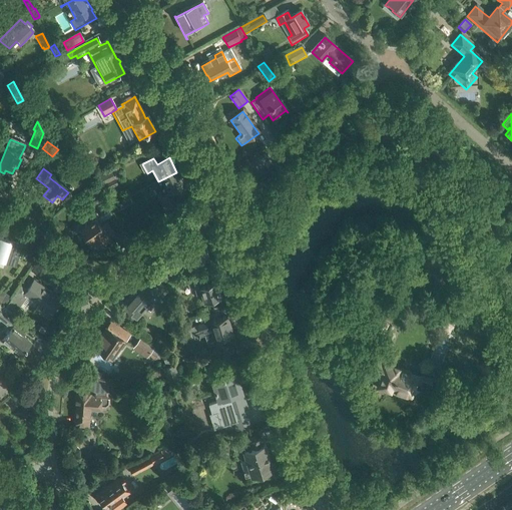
[(117,186),(110,171),(98,177),(105,192),(117,186)]
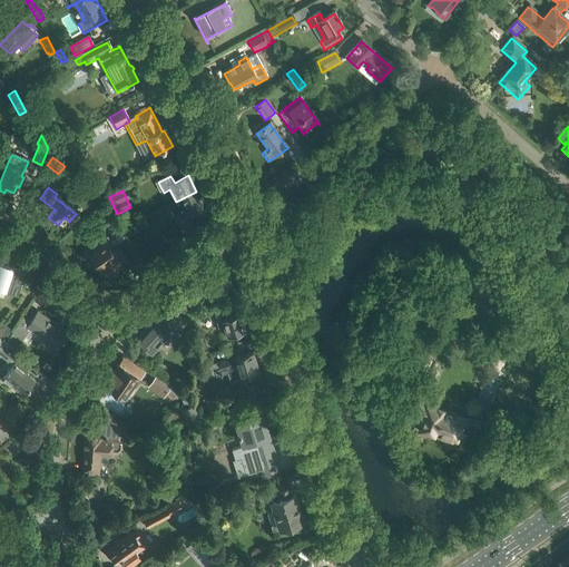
[(176,202),(170,205),(178,220),(175,221),(177,225),(183,235),(197,227),(190,214),(205,207),(196,192),(178,201),(176,202)]
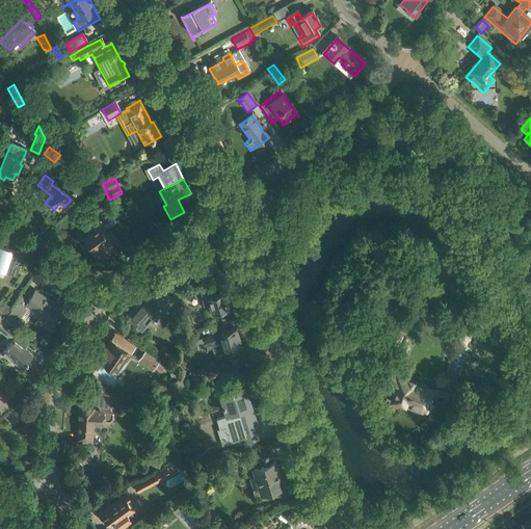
[(101,201),(90,209),(104,227),(114,218),(101,201)]
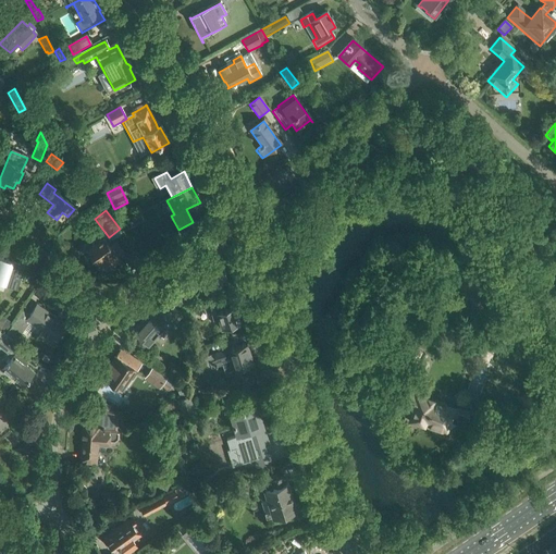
[(76,232),(85,241),(97,228),(87,219),(76,232)]
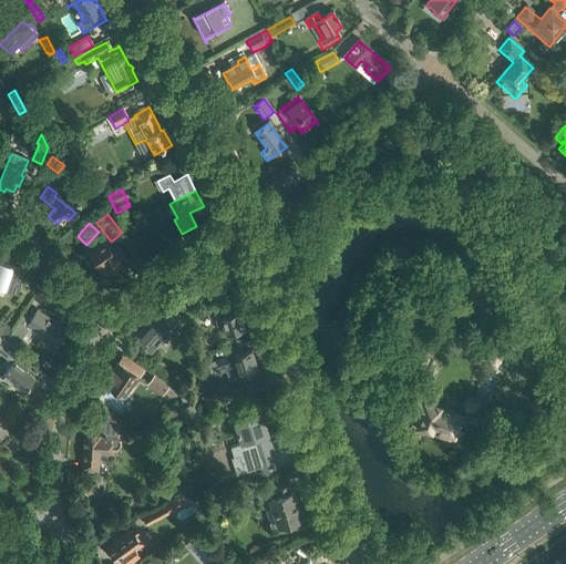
[(134,225),(126,229),(130,235),(137,231),(134,225)]
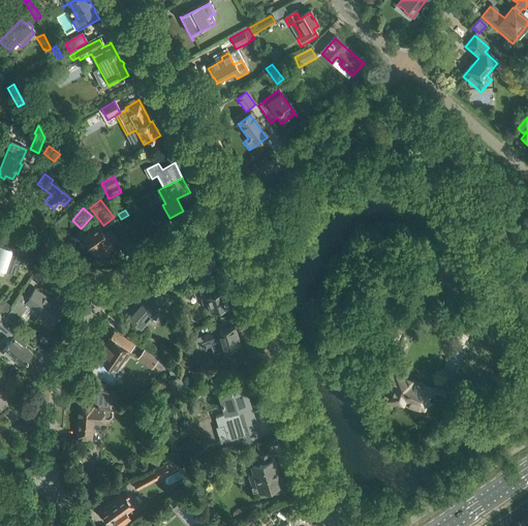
[(118,243),(112,235),(113,235),(110,230),(104,235),(98,226),(81,239),(85,244),(86,244),(93,253),(98,250),(102,255),(118,243)]
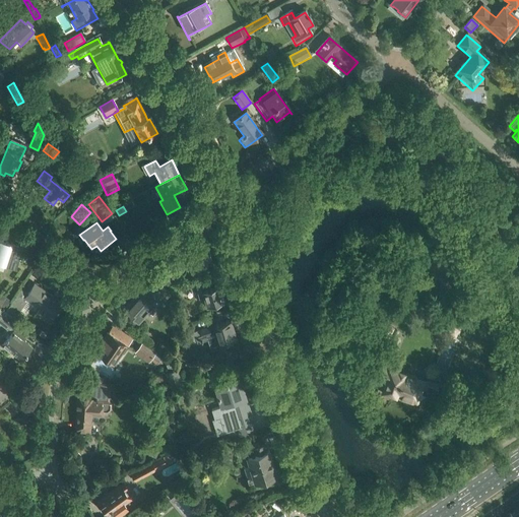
[(0,265),(5,267),(4,269),(15,272),(19,262),(14,261),(18,248),(4,244),(6,235),(0,232),(0,265)]
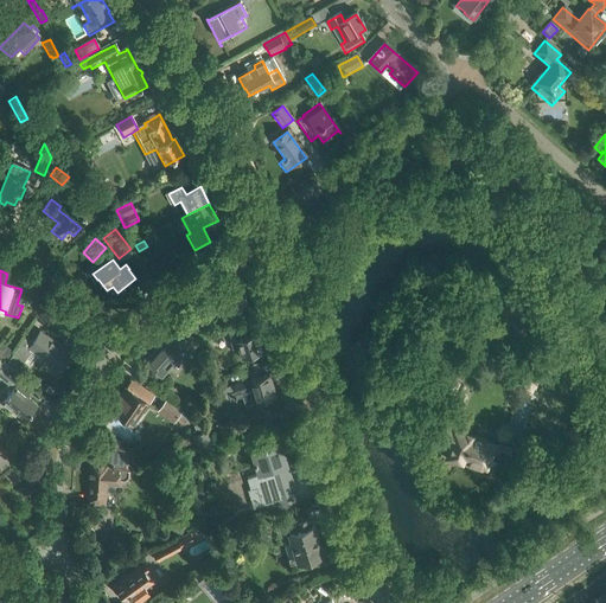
[(240,284),(212,294),(218,315),(217,315),(219,322),(242,315),(240,307),(247,305),(240,284)]
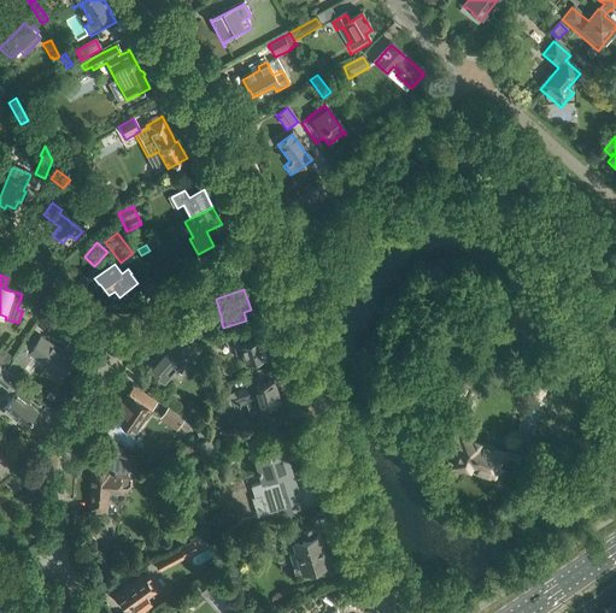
[(206,322),(199,328),(201,331),(206,336),(216,334),(209,325),(206,322)]
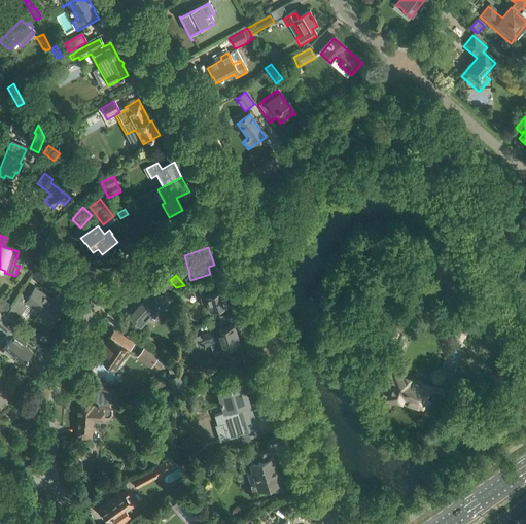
[(188,284),(178,287),(181,297),(191,293),(188,284)]
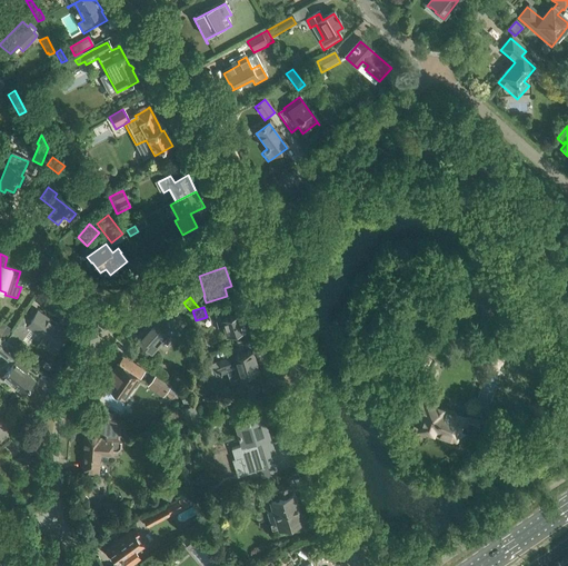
[(157,323),(152,318),(147,325),(150,328),(147,333),(145,329),(137,338),(136,338),(140,343),(138,344),(150,355),(168,335),(171,338),(182,326),(179,323),(182,319),(170,308),(157,323)]
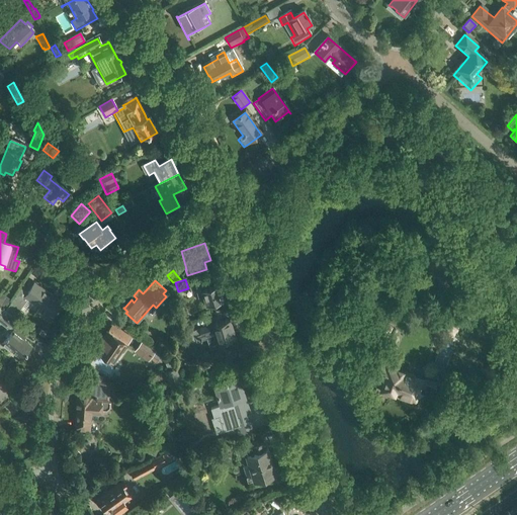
[(198,301),(202,298),(205,307),(223,302),(218,286),(204,290),(202,283),(192,287),(193,290),(192,290),(193,294),(195,293),(198,301)]
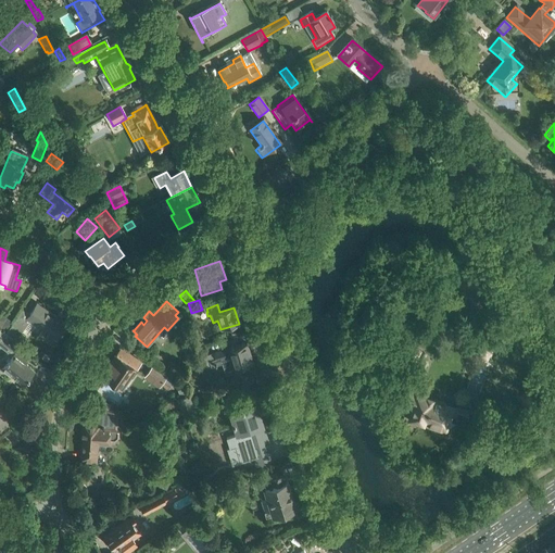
[(26,322),(42,332),(37,339),(51,349),(55,341),(55,342),(66,327),(37,306),(26,322)]
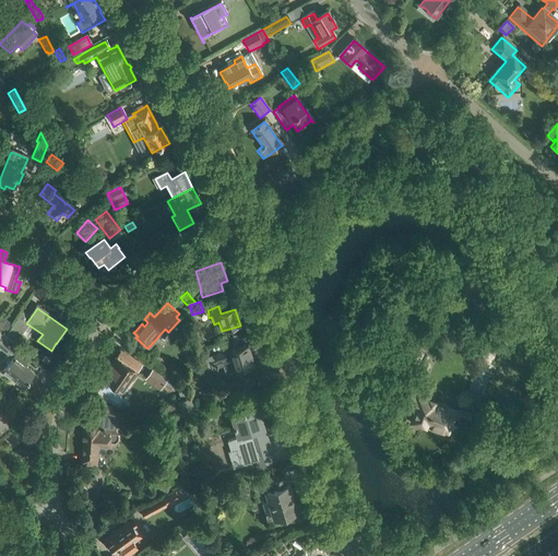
[(0,331),(4,334),(11,324),(0,317),(0,331)]
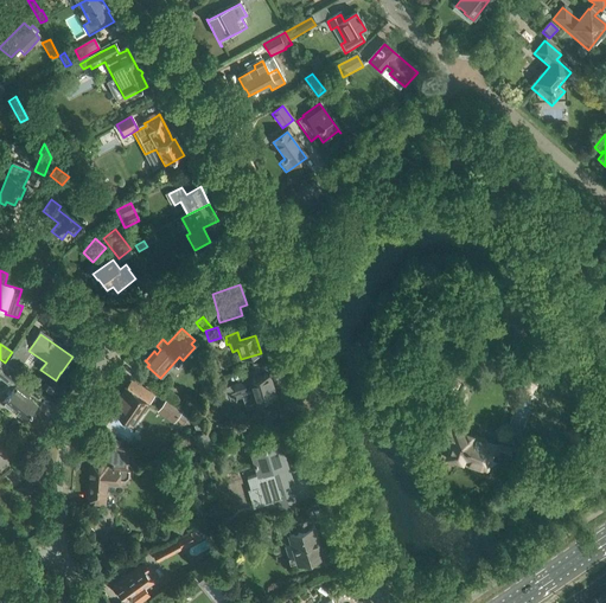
[(16,376),(29,355),(18,348),(5,366),(16,376)]
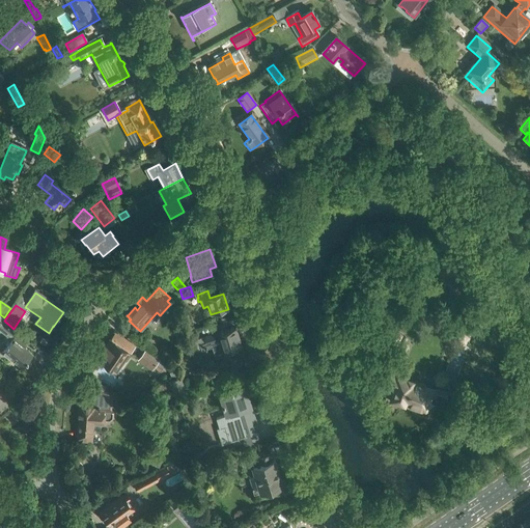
[(0,358),(2,358),(3,358),(7,361),(8,359),(22,370),(32,357),(22,349),(20,346),(21,344),(19,342),(24,336),(14,329),(4,321),(0,325),(0,327),(9,335),(6,338),(1,344),(0,344),(0,358)]
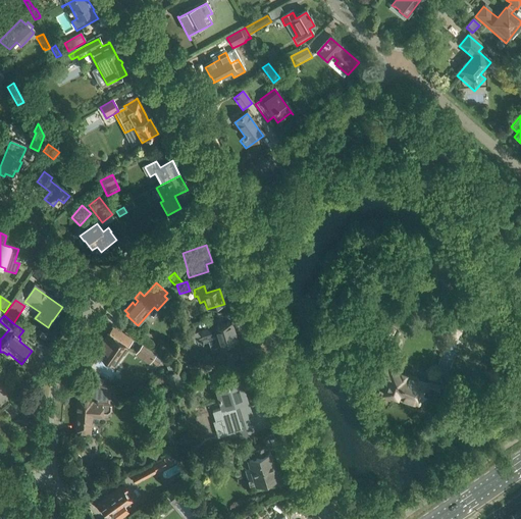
[(454,322),(452,321),(448,330),(459,335),(463,325),(464,326),(465,321),(456,317),(454,322)]
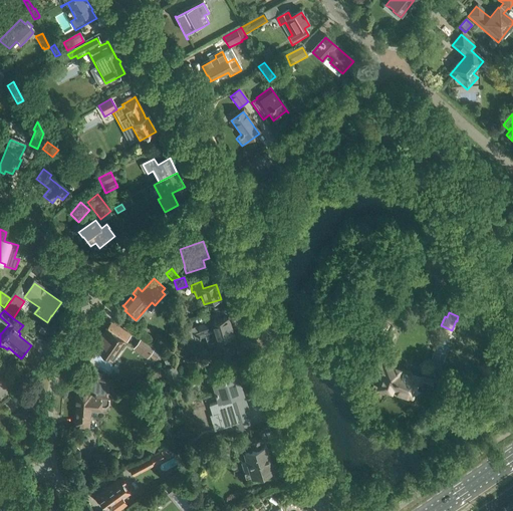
[(218,322),(192,330),(195,340),(204,337),(208,348),(217,345),(215,340),(223,338),(233,335),(228,319),(218,322)]
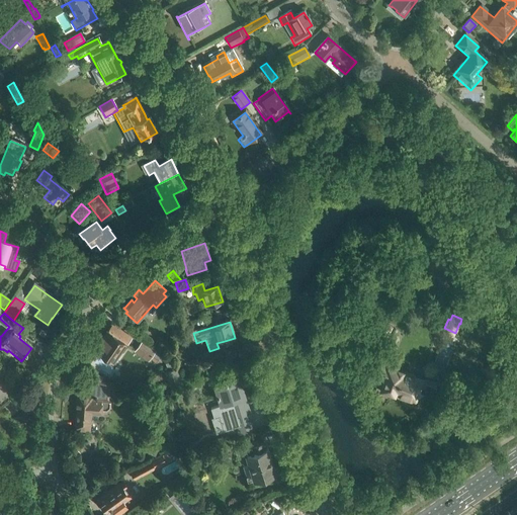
[(112,326),(94,351),(111,362),(123,344),(126,346),(132,339),(112,326)]
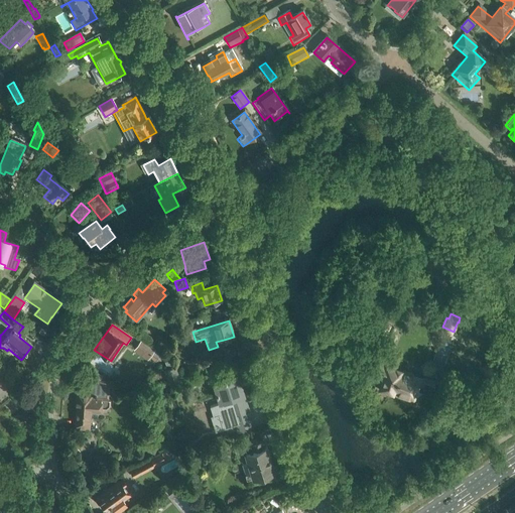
[(154,352),(155,350),(145,343),(138,353),(148,360),(149,359),(154,352)]
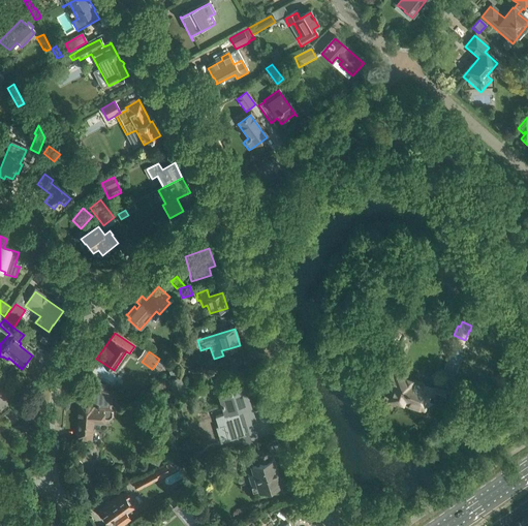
[(434,395),(441,397),(441,398),(442,398),(442,399),(443,399),(444,399),(445,399),(446,399),(446,398),(447,398),(447,397),(447,396),(447,395),(446,394),(446,393),(445,393),(444,393),(443,393),(442,393),(403,379),(405,375),(395,371),(387,390),(392,391),(389,400),(423,412),(428,397),(432,398),(434,395)]
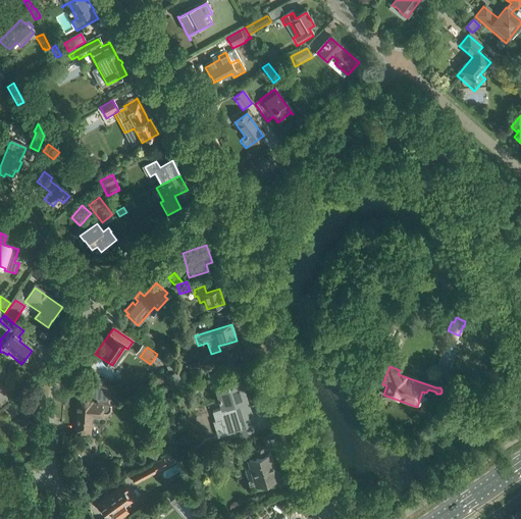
[(165,376),(170,393),(184,388),(178,372),(165,376)]
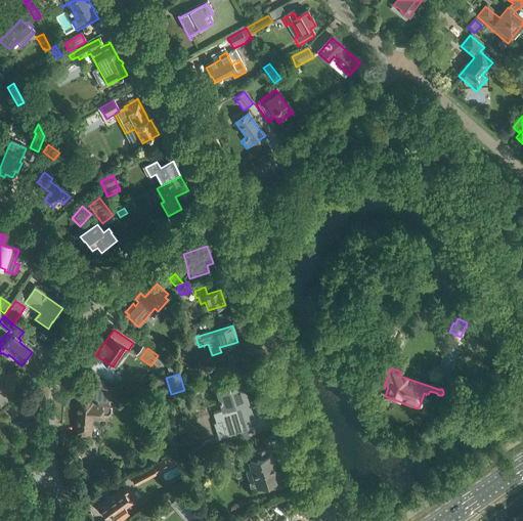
[(222,411),(213,415),(216,425),(214,425),(218,440),(238,434),(241,442),(256,438),(254,429),(255,429),(242,384),(231,387),(216,392),(222,411)]
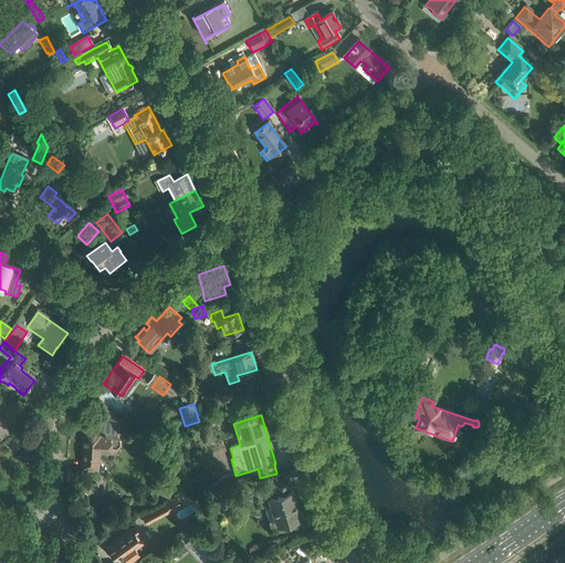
[(98,433),(92,433),(92,434),(87,433),(86,438),(84,438),(81,472),(82,473),(83,470),(96,471),(98,454),(108,455),(108,450),(116,451),(121,448),(121,441),(118,438),(119,423),(100,417),(98,433)]
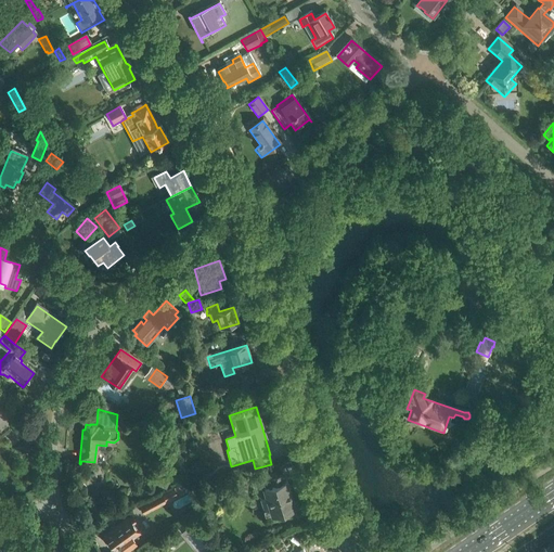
[(267,499),(259,501),(265,517),(271,515),(272,518),(294,512),(295,512),(296,511),(295,511),(286,484),(285,484),(282,476),(281,476),(281,477),(277,478),(275,474),(268,476),(261,478),(262,483),(265,489),(263,490),(267,499)]
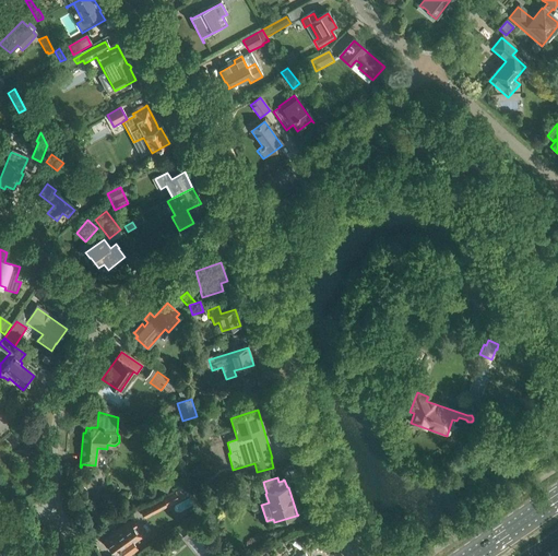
[(165,478),(159,492),(166,495),(173,482),(165,478)]
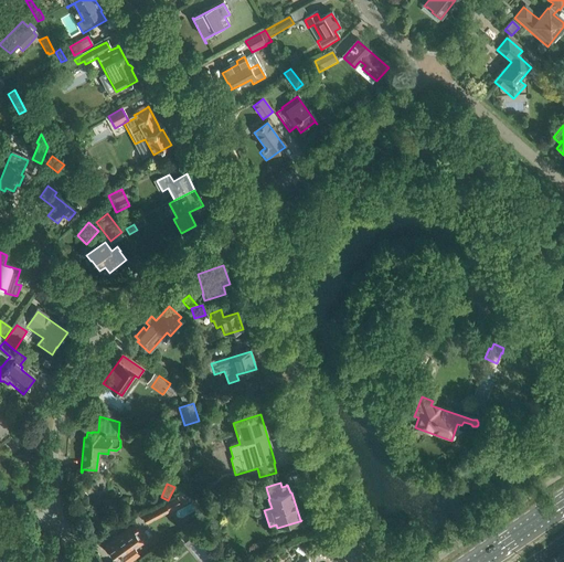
[(147,526),(169,513),(191,501),(187,492),(141,517),(147,526)]
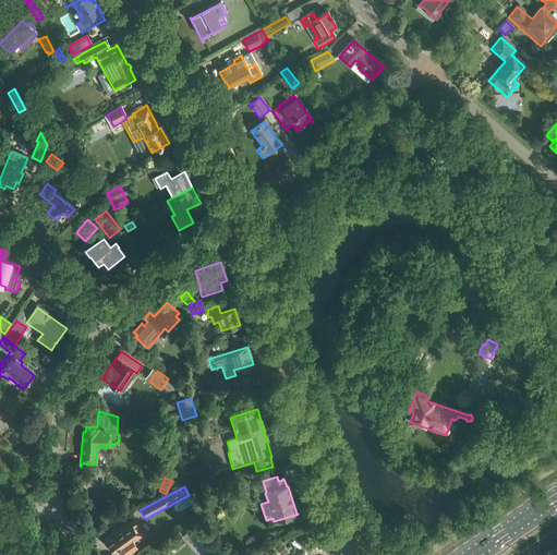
[(129,520),(104,540),(108,546),(107,547),(110,553),(112,552),(113,554),(119,554),(120,553),(121,553),(122,554),(129,554),(137,549),(133,544),(142,538),(135,529),(137,527),(132,519),(130,521),(129,520)]
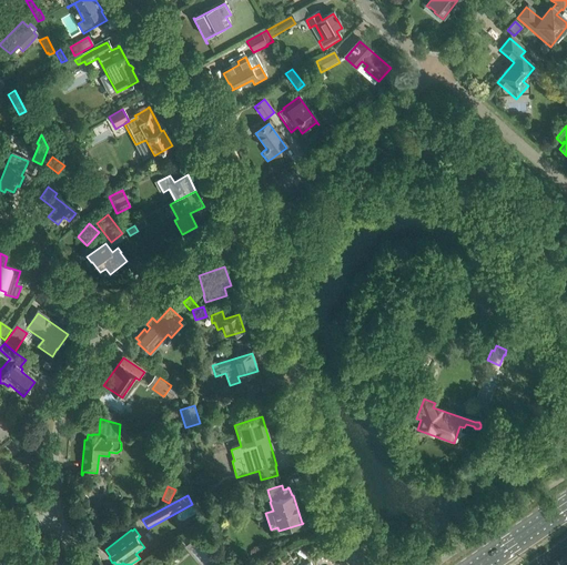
[(205,557),(215,548),(199,528),(182,542),(189,550),(195,545),(205,557)]
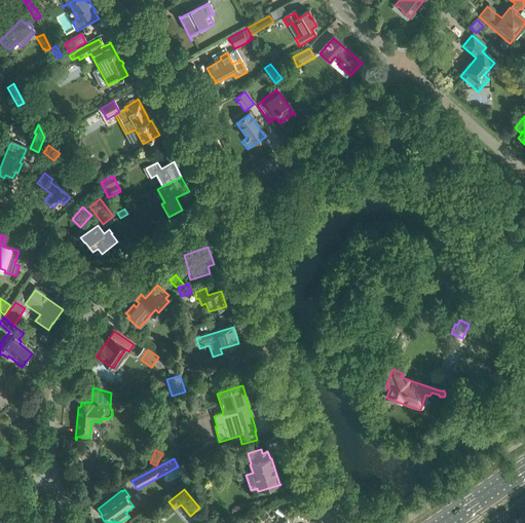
[(0,521),(1,520),(6,522),(8,522),(13,512),(0,505),(0,521)]
